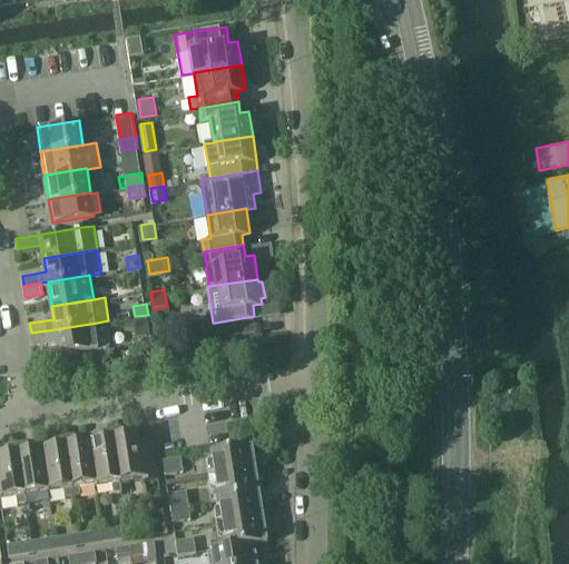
[(135,316),(133,317),(135,333),(150,330),(148,315),(135,316)]
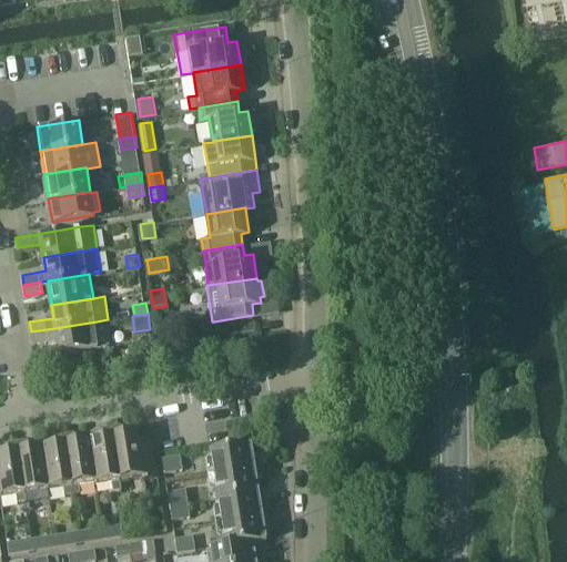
[(54,328),(31,331),(32,343),(57,339),(59,353),(107,345),(110,343),(111,339),(108,319),(97,322),(54,328)]
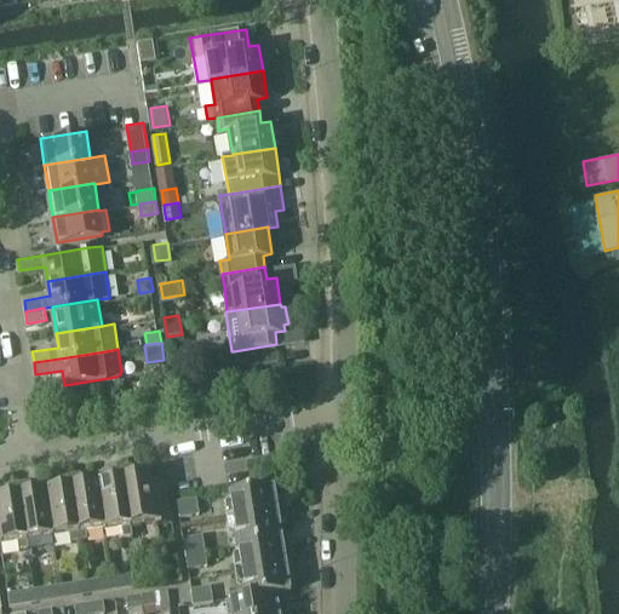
[(258,369),(281,367),(279,350),(269,351),(270,357),(257,360),(258,369)]
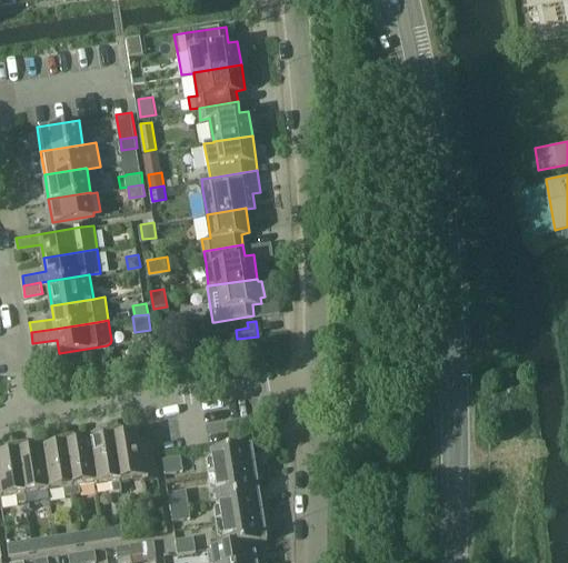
[(121,479),(143,475),(143,479),(159,475),(152,438),(139,440),(138,431),(123,433),(122,423),(111,424),(120,479),(121,479)]
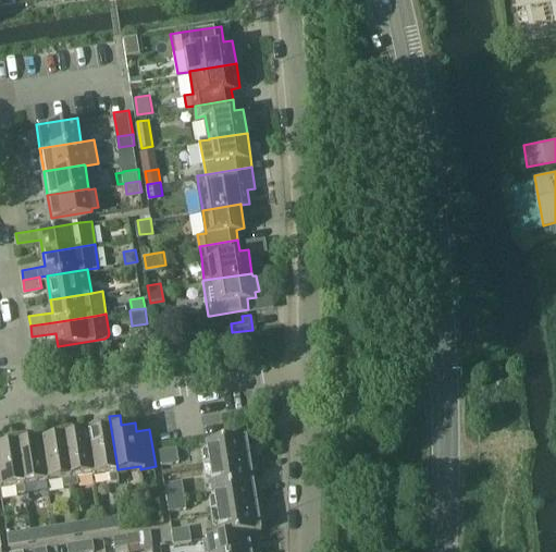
[(120,478),(119,469),(118,469),(109,416),(99,418),(101,428),(88,429),(95,470),(94,471),(94,474),(111,470),(112,479),(120,478)]
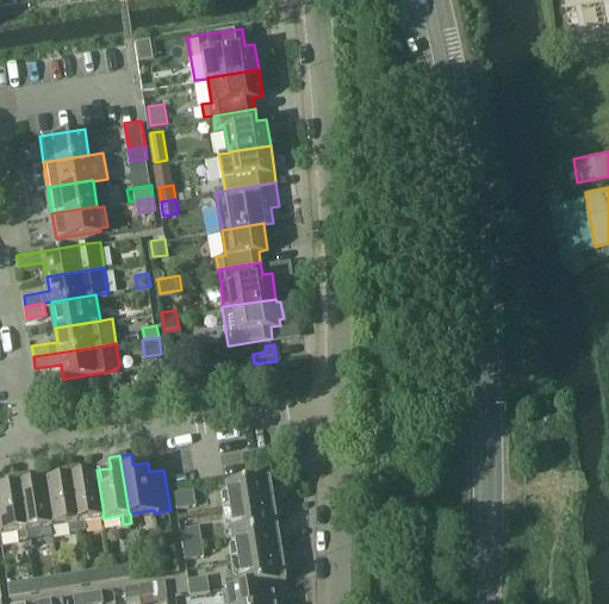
[(80,461),(69,464),(79,528),(87,527),(86,518),(103,516),(104,515),(97,469),(81,472),(80,461)]
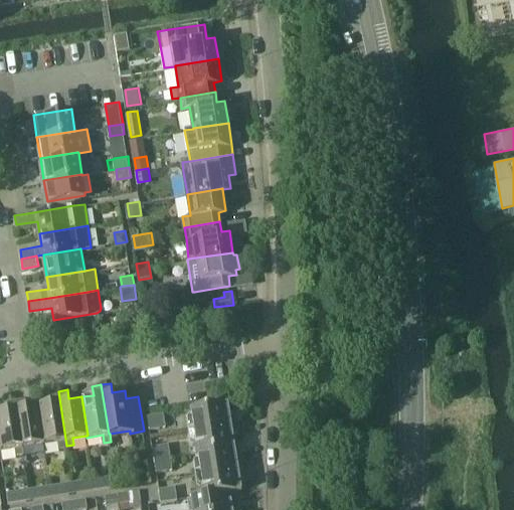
[(49,392),(50,401),(38,403),(44,442),(59,440),(60,447),(66,446),(58,391),(49,392)]
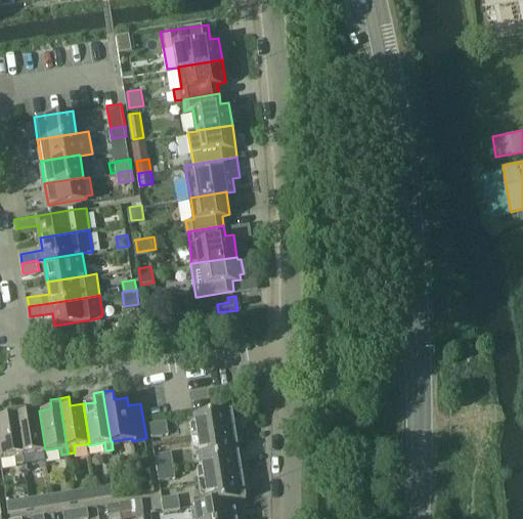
[(25,403),(15,405),(25,460),(31,459),(30,451),(45,449),(39,411),(27,413),(25,403)]
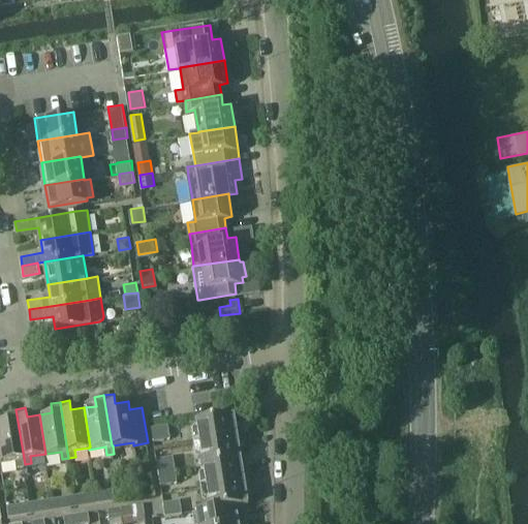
[(17,458),(18,465),(25,464),(16,409),(6,410),(7,420),(0,421),(0,456),(1,461),(17,458)]
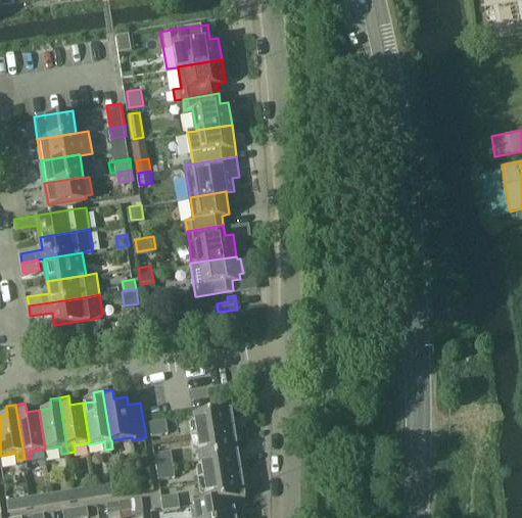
[(232,407),(193,413),(197,435),(241,428),(239,419),(234,420),(232,407)]
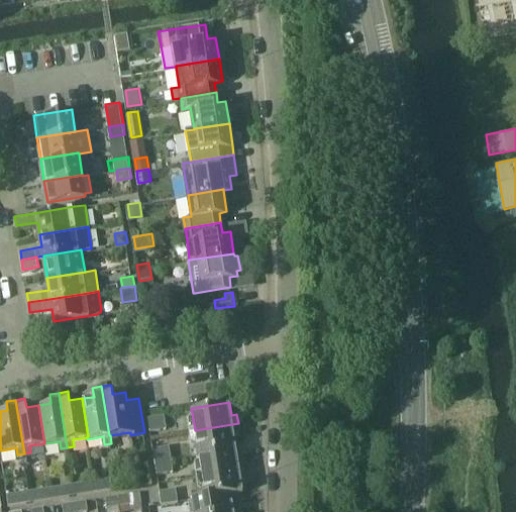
[(160,427),(168,426),(166,412),(157,414),(160,427)]
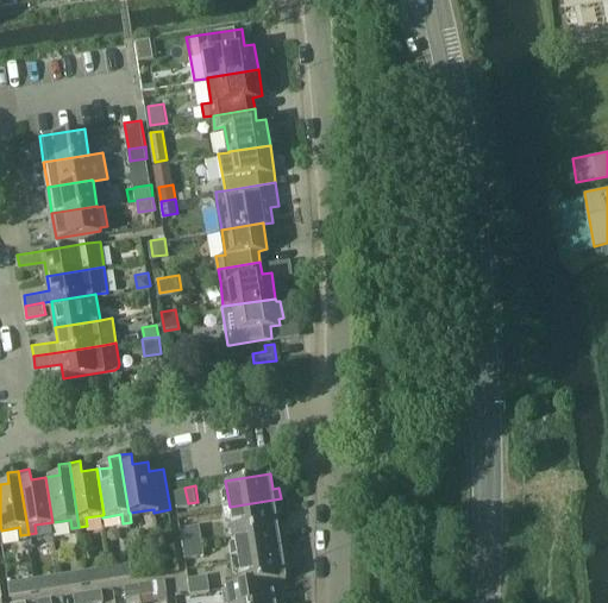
[(177,506),(188,503),(185,488),(174,489),(177,506)]
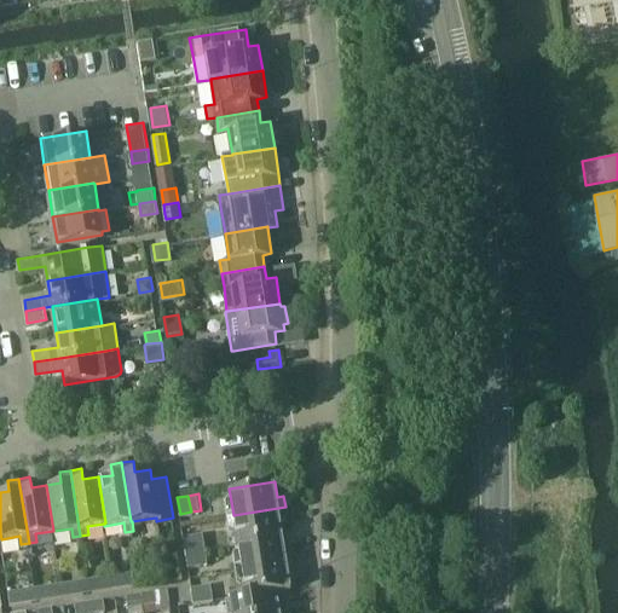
[(234,515),(237,541),(283,533),(281,519),(287,518),(286,507),(234,515)]
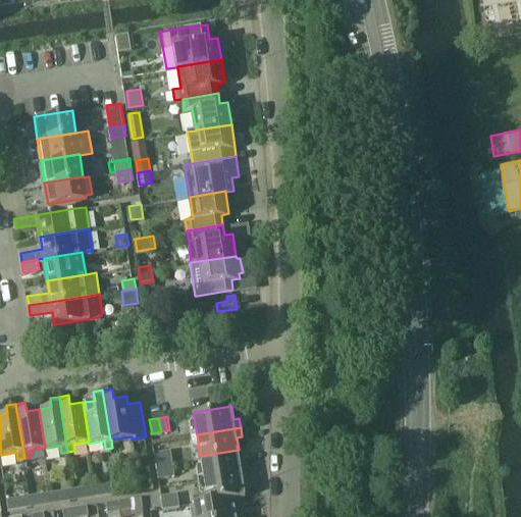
[(168,463),(173,462),(170,448),(162,449),(164,463),(168,463)]
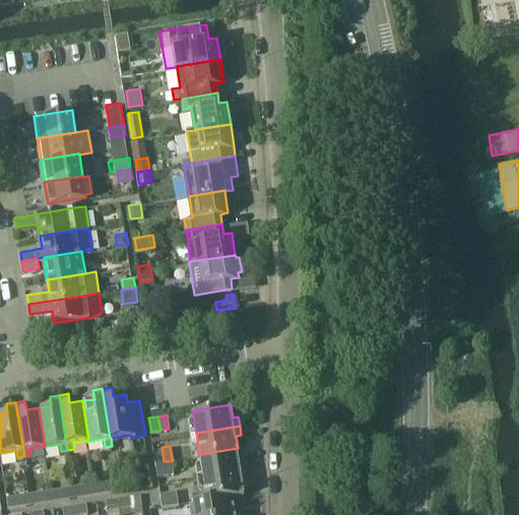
[(155,462),(164,461),(161,447),(153,448),(155,462)]
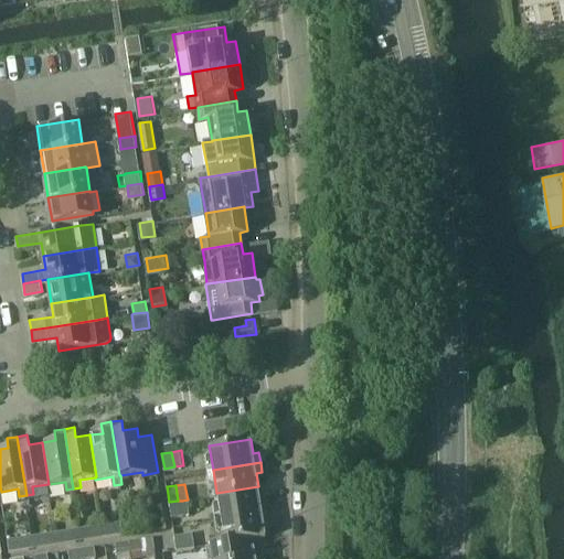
[(258,486),(216,493),(221,517),(268,509),(266,498),(261,500),(258,486)]
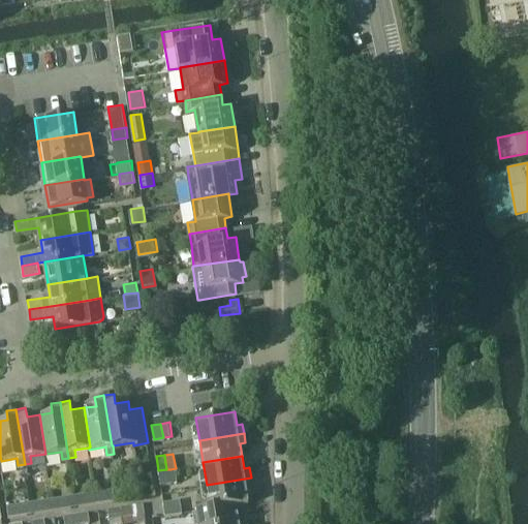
[(181,467),(176,468),(171,469),(172,482),(183,480),(181,467)]
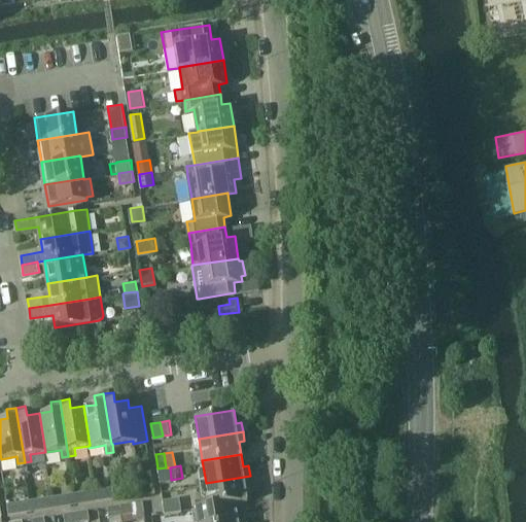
[(170,467),(166,467),(158,468),(160,481),(171,480),(170,467)]
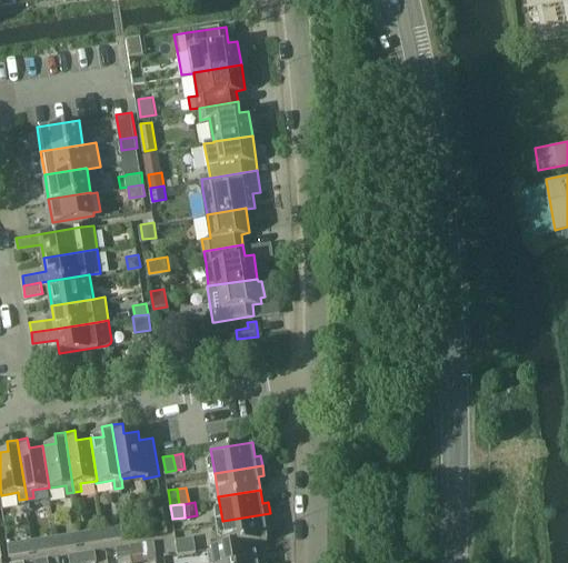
[(222,521),(226,543),(226,544),(260,539),(260,540),(268,539),(266,524),(271,523),(270,513),(222,521)]
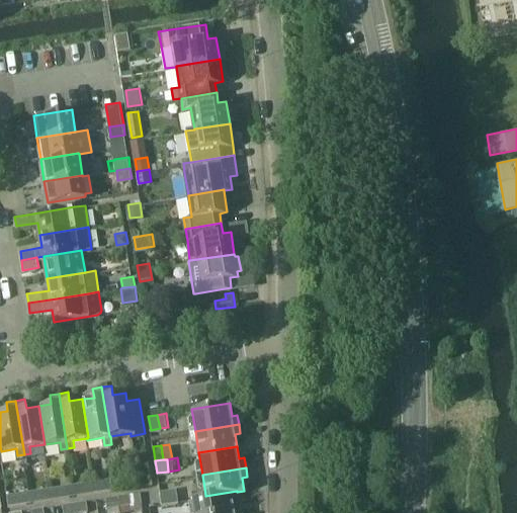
[(96,490),(112,488),(110,477),(94,479),(96,490)]
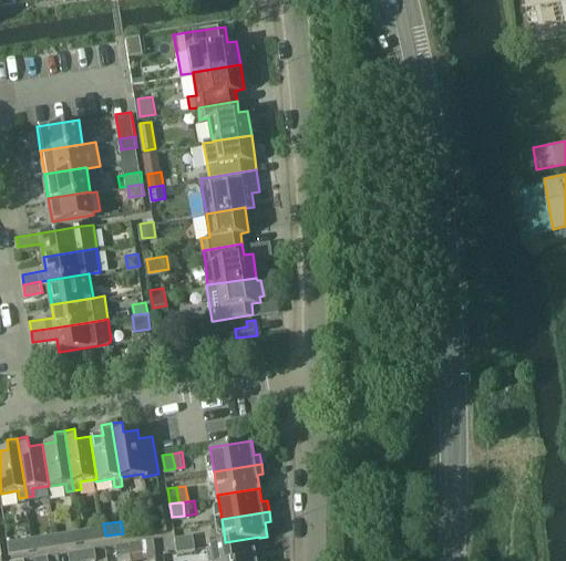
[(105,536),(103,523),(80,528),(81,540),(105,536)]
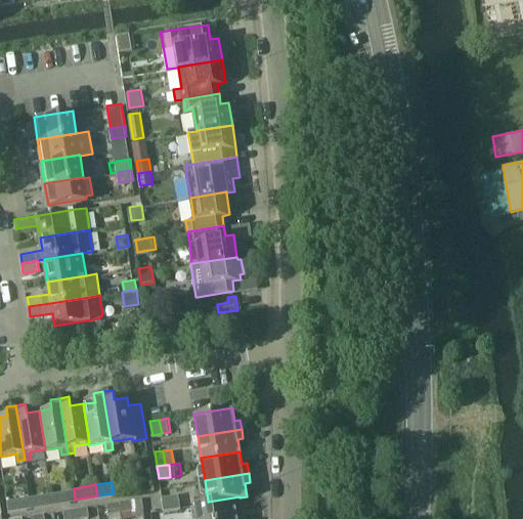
[(75,500),(74,488),(52,491),(53,503),(75,500)]
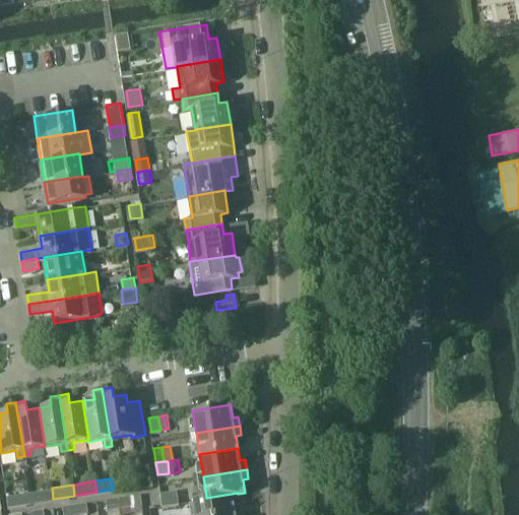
[(53,499),(52,488),(29,491),(31,502),(53,499)]
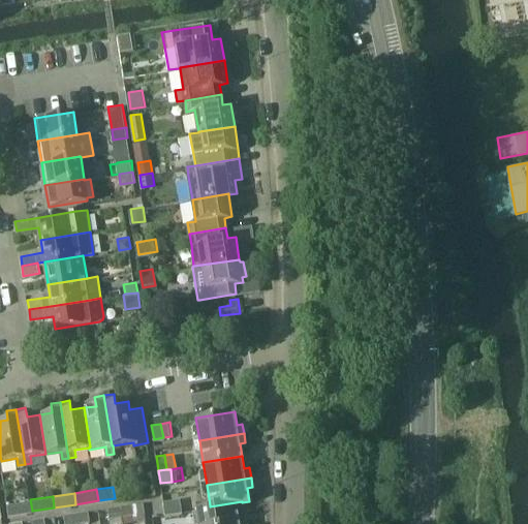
[(180,497),(172,498),(174,513),(183,511),(180,497)]
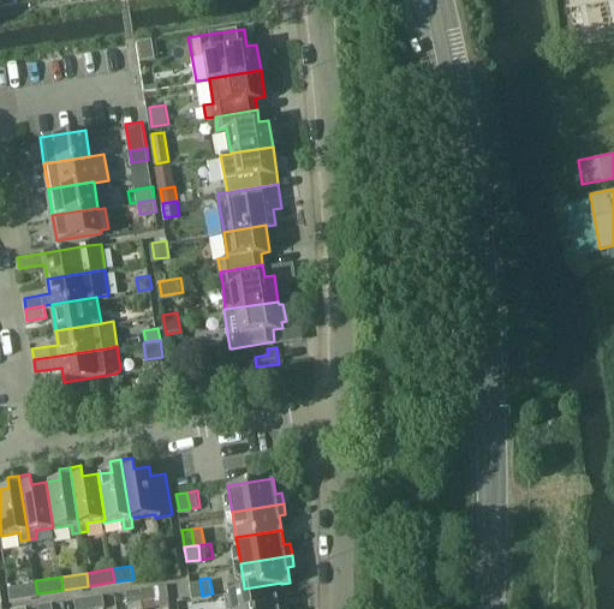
[(190,580),(192,597),(202,596),(200,579),(190,580)]
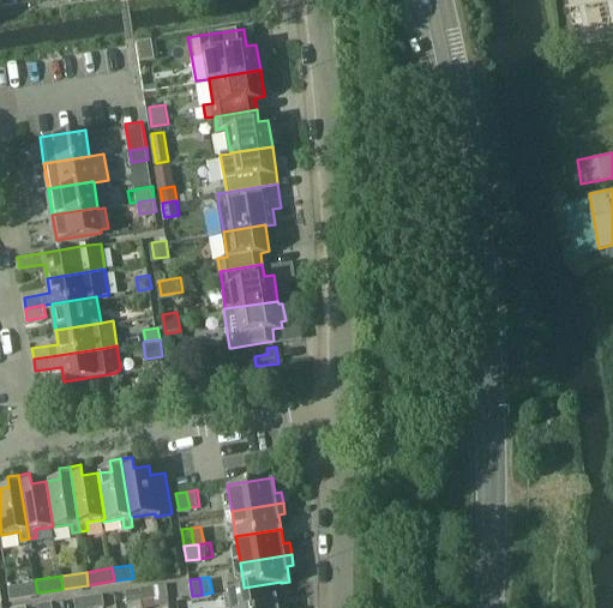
[(35,579),(8,584),(11,597),(37,593),(35,579)]
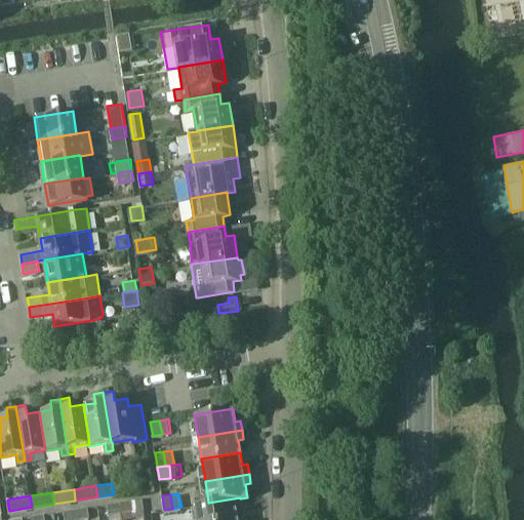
[(143,497),(132,498),(120,501),(121,511),(133,510),(134,515),(145,513),(143,497)]
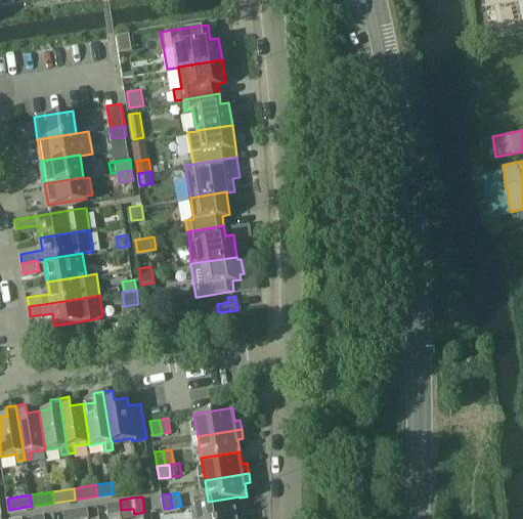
[(208,502),(208,501),(195,503),(198,518),(237,518),(235,506),(241,505),(240,498),(240,496),(208,502)]
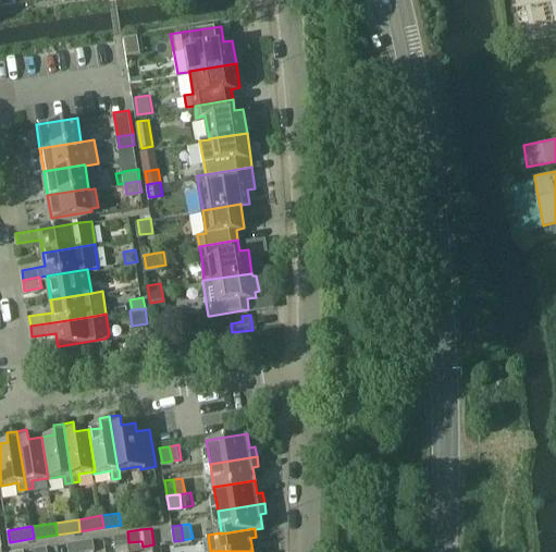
[(115,544),(128,542),(127,531),(114,534),(115,544)]
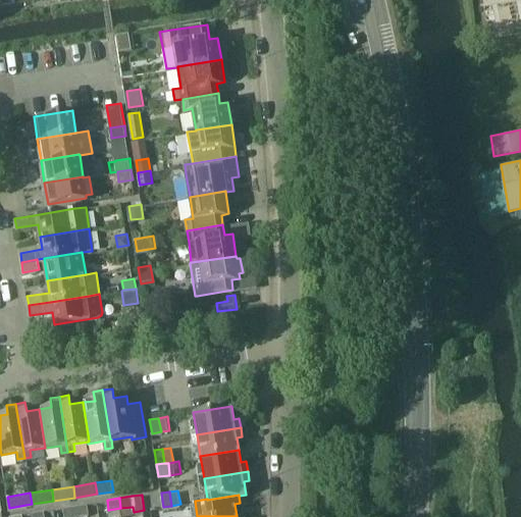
[(88,503),(75,505),(76,515),(89,514),(88,503)]
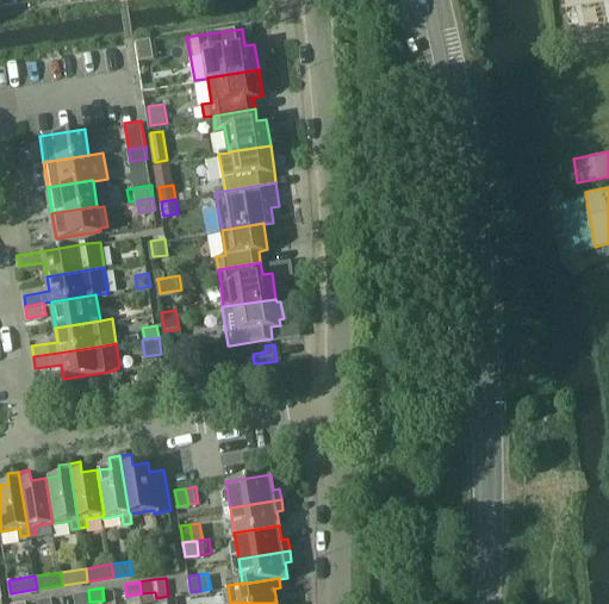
[(75,603),(89,602),(88,590),(74,592),(75,603)]
